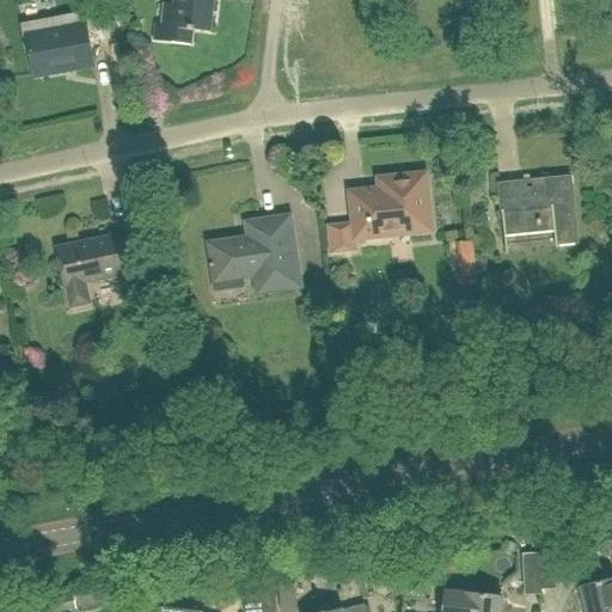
[(175,0),(175,5),(165,4),(163,25),(155,24),(154,41),(193,44),(194,30),(210,31),(213,0),(175,0)]
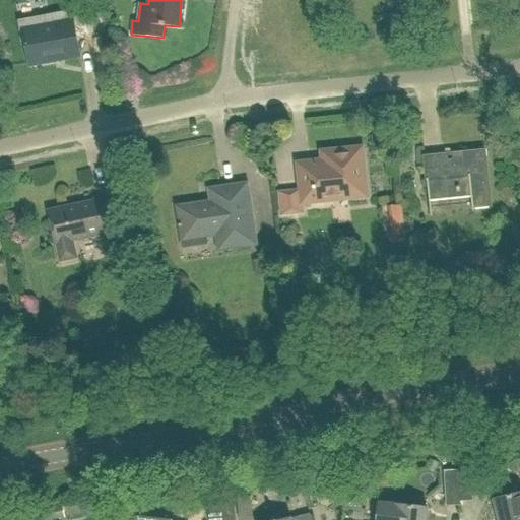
[(72,20),(24,28),(30,65),(79,57),(75,38),(87,35),(83,9),(71,12),(72,20)]
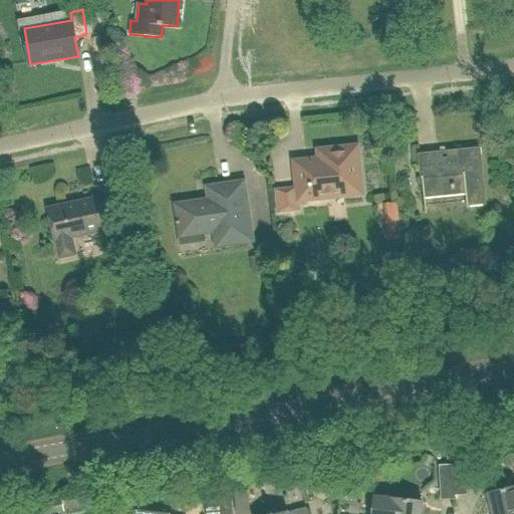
[(296,188),(275,190),(277,212),(298,211),(298,201),(362,196),(358,147),(338,149),(339,158),(294,162),(296,188)]
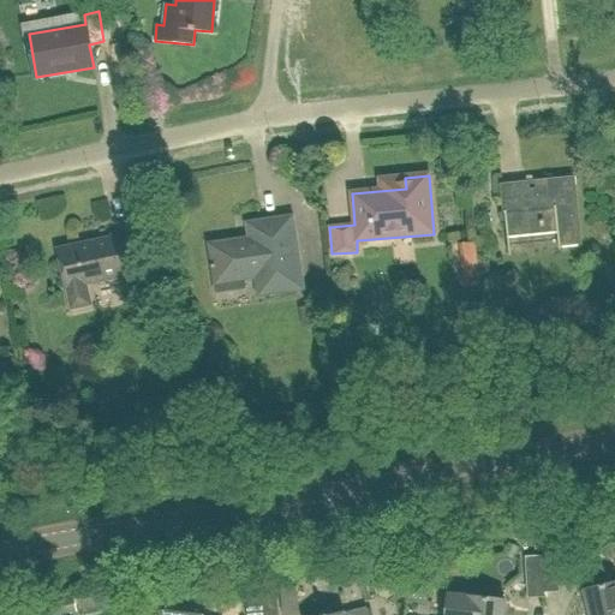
[(502,213),(505,212),(507,238),(556,233),(557,246),(583,244),(575,177),(549,179),(550,189),(526,191),(525,181),(500,184),(502,213)]
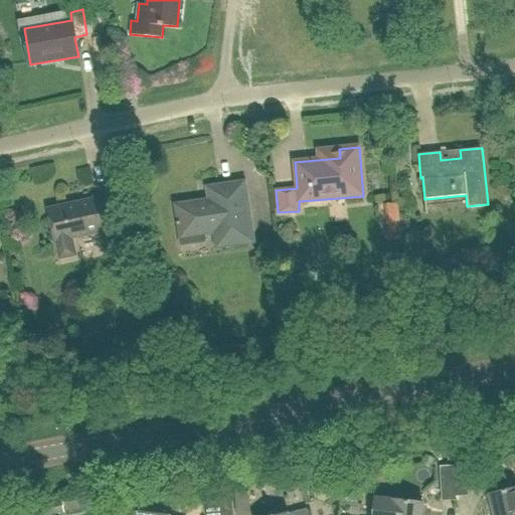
[(251,218),(246,180),(206,186),(208,198),(175,203),(181,246),(206,243),(205,234),(223,231),(226,247),(249,243),(246,218),(251,218)]
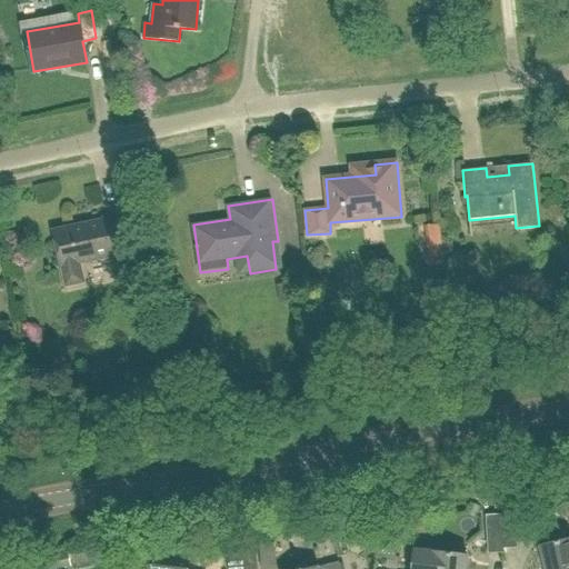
[(52,231),(61,268),(65,288),(86,285),(81,263),(129,253),(120,215),(103,218),(103,220),(52,231)]
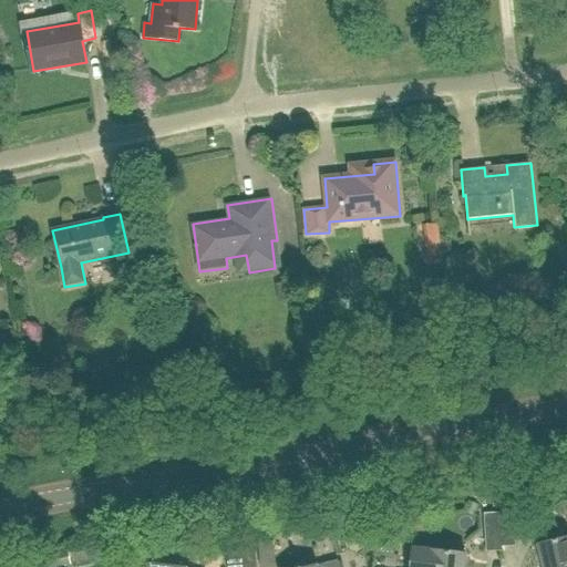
[(158,343),(172,341),(168,327),(156,329),(158,343)]
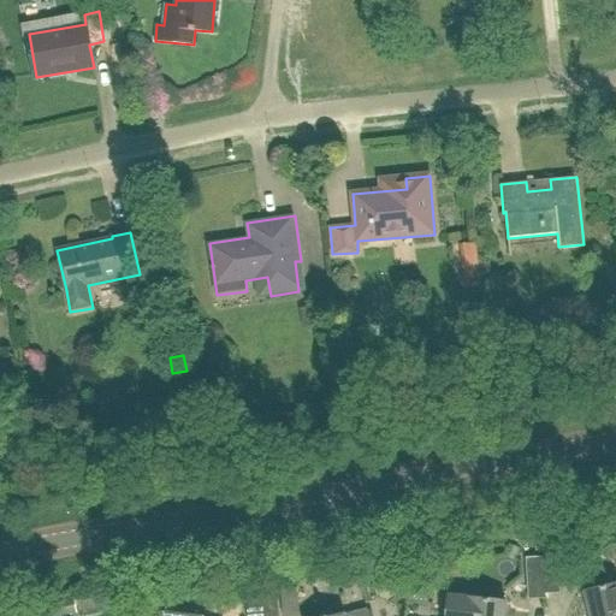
[(0,363),(0,383),(11,383),(7,362),(0,363)]
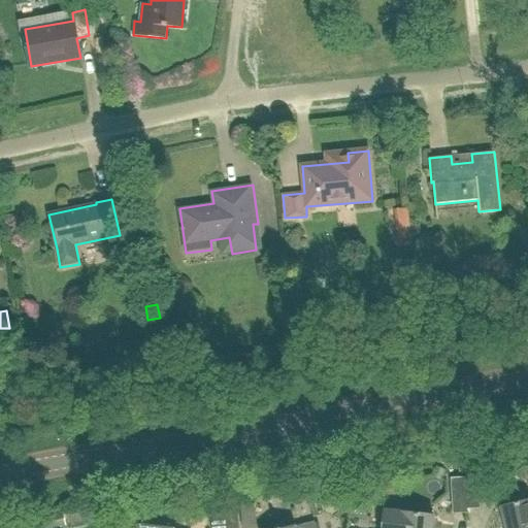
[(465,486),(467,509),(481,508),(479,484),(465,485),(466,486),(465,486)]
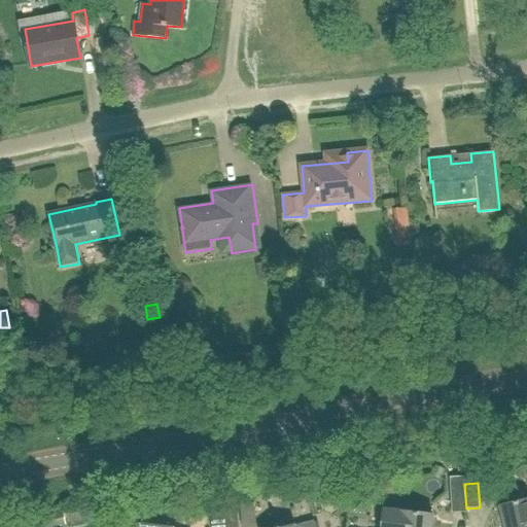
[(466,508),(464,485),(450,486),(452,513),(466,512),(466,508)]
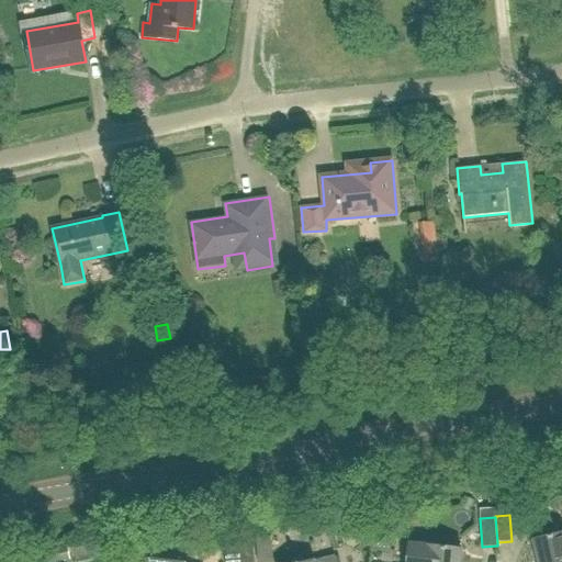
[(238,532),(238,539),(239,561),(254,561),(253,538),(251,531),(238,532)]
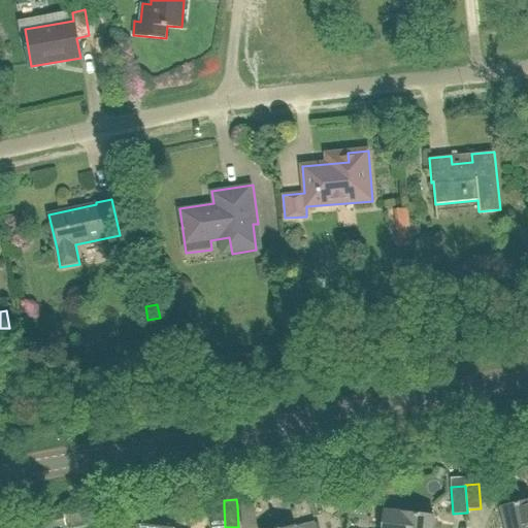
[(210,501),(211,507),(210,507),(211,527),(225,527),(224,506),(224,500),(210,501)]
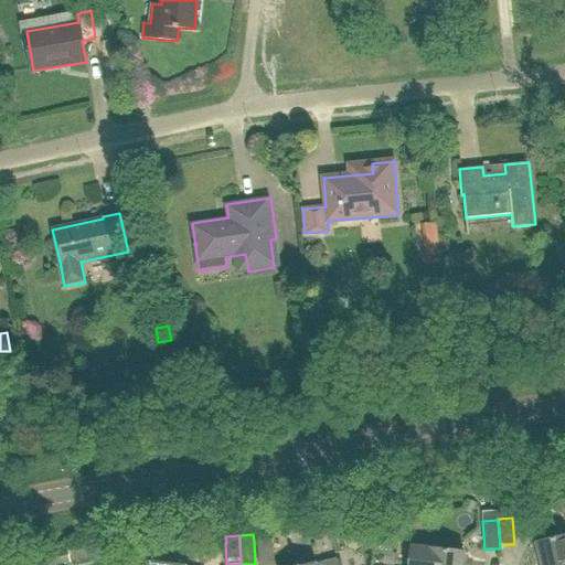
[(540,564),(564,564),(564,535),(535,543),(540,564)]
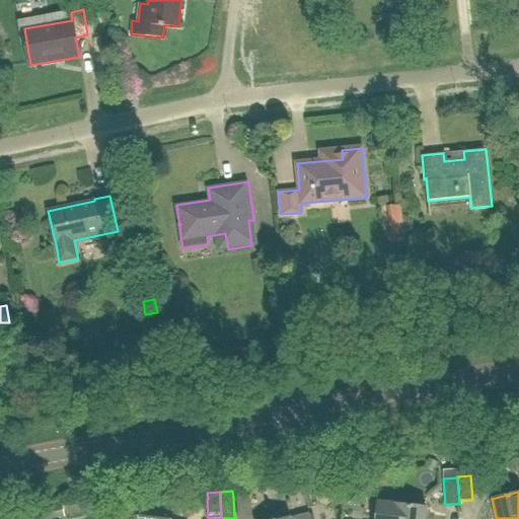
[(424,518),(426,507),(395,504),(396,500),(372,498),(370,514),(377,515),(376,518),(424,518)]
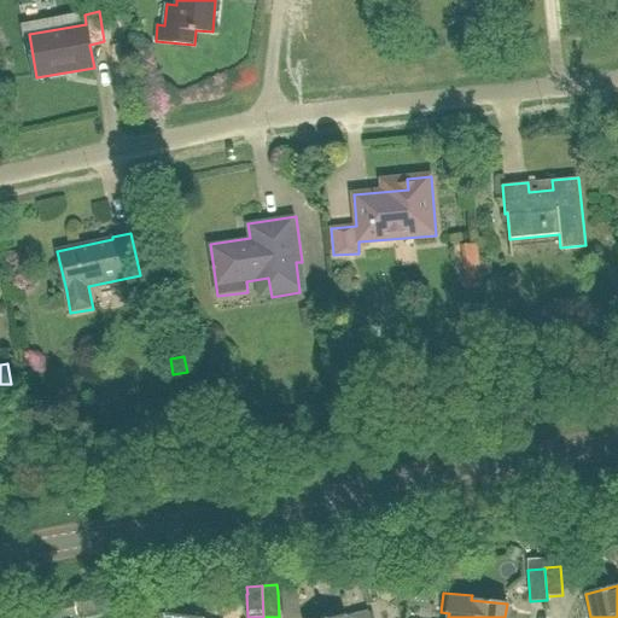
[(46,605),(47,617),(65,617),(77,616),(74,600),(46,605)]
